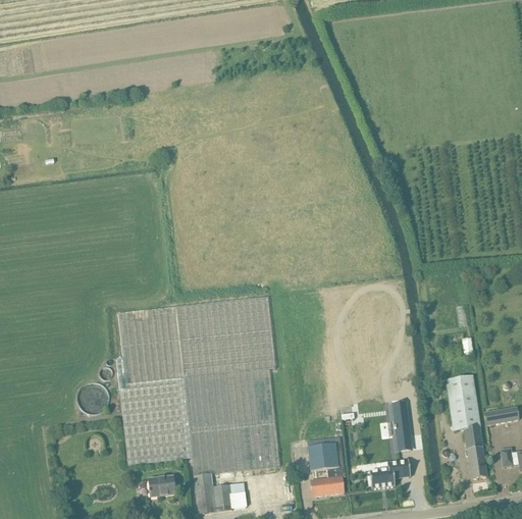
[(194,476),(198,513),(233,509),(232,507),(247,506),(245,490),(244,481),(213,485),(211,472),(279,465),(268,367),(274,367),(267,296),(118,312),(123,357),(116,358),(128,464),(191,456),(194,476)]
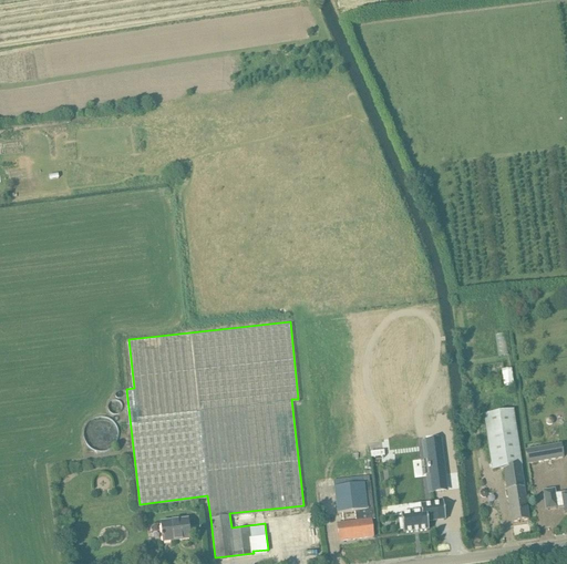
[(498,352),(508,351),(506,329),(496,330),(498,352)]
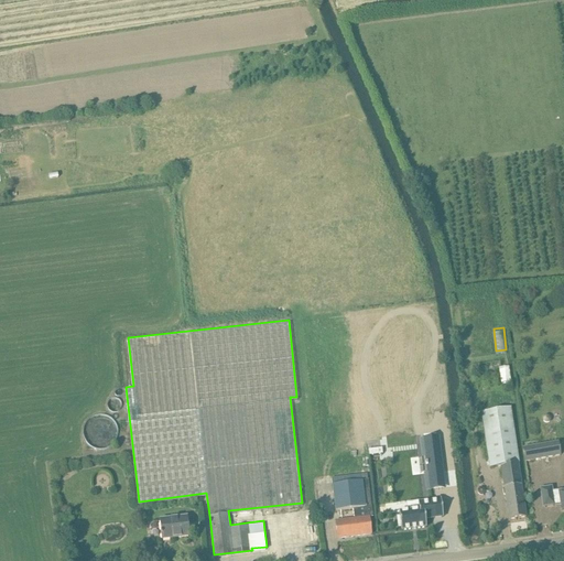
[(501,380),(510,379),(508,364),(499,365),(501,380)]
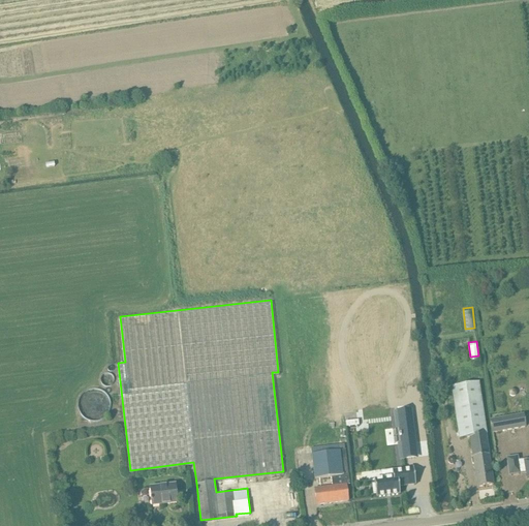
[(494,483),(486,432),(488,431),(479,379),(452,384),(459,436),(470,434),(473,455),(471,456),(472,461),(474,462),(477,485),(494,483)]
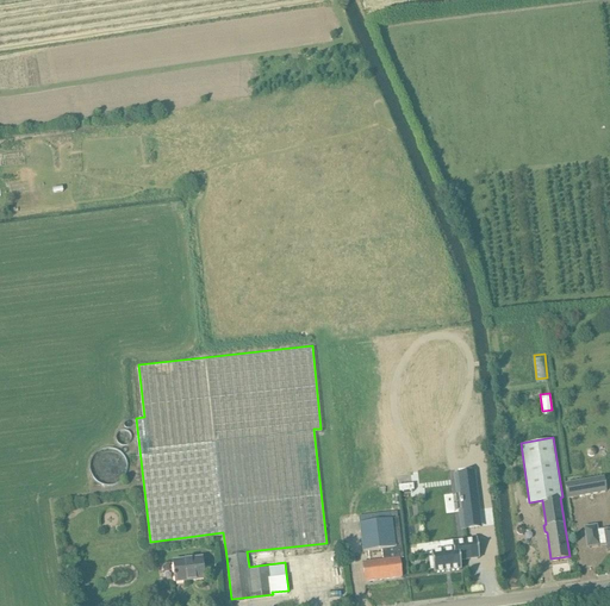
[(398,472),(398,487),(412,487),(412,472),(398,472)]
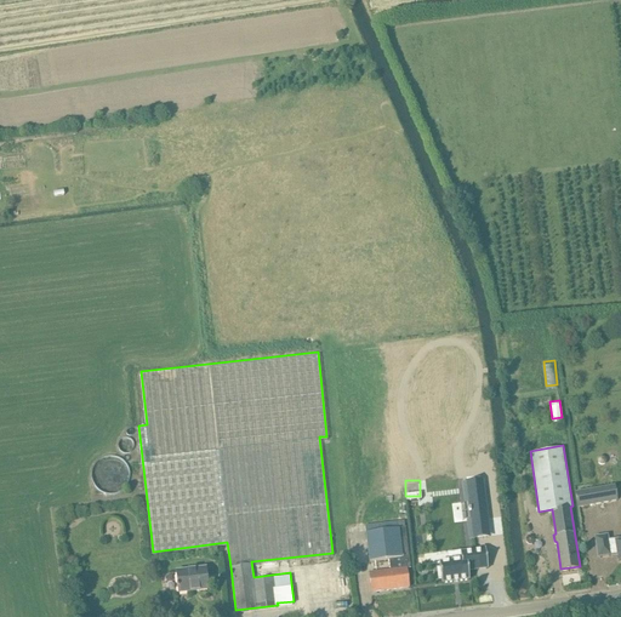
[(483,480),(463,483),(466,500),(468,498),(471,516),(467,516),(467,518),(486,515),(483,480)]
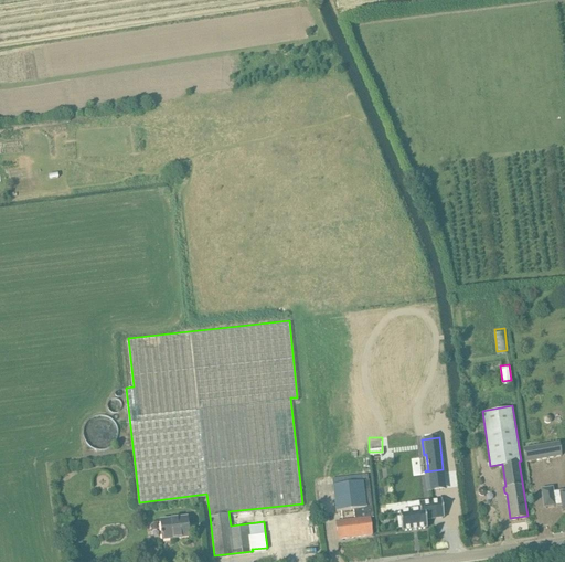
[(560,439),(523,446),(525,460),(562,454),(560,439)]
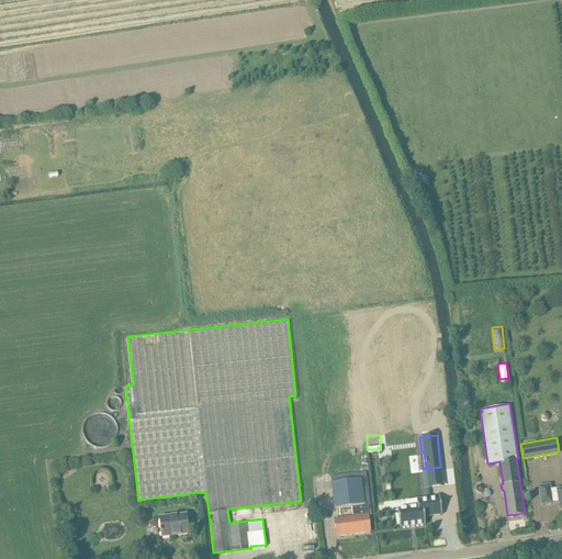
[(367,476),(361,477),(359,477),(358,470),(329,473),(334,506),(352,504),(353,514),(334,516),(336,534),(370,529),(368,512),(371,512),(367,476)]
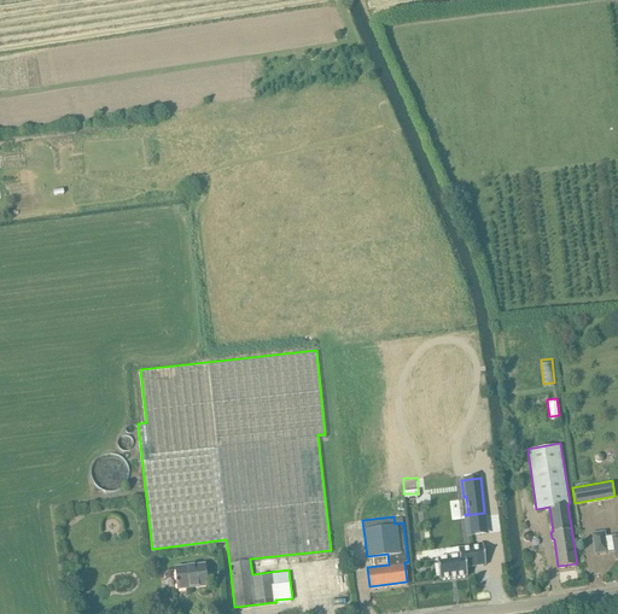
[(617,533),(605,536),(604,531),(593,532),(595,551),(607,549),(614,548),(616,556),(617,555),(617,533)]
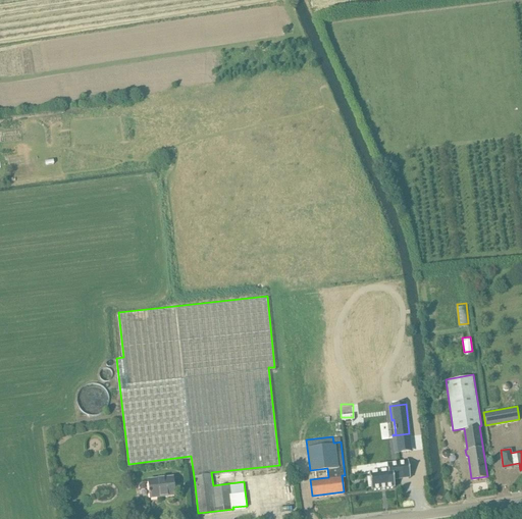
[(410,475),(408,459),(386,462),(387,468),(369,471),(371,488),(399,485),(398,477),(410,475)]
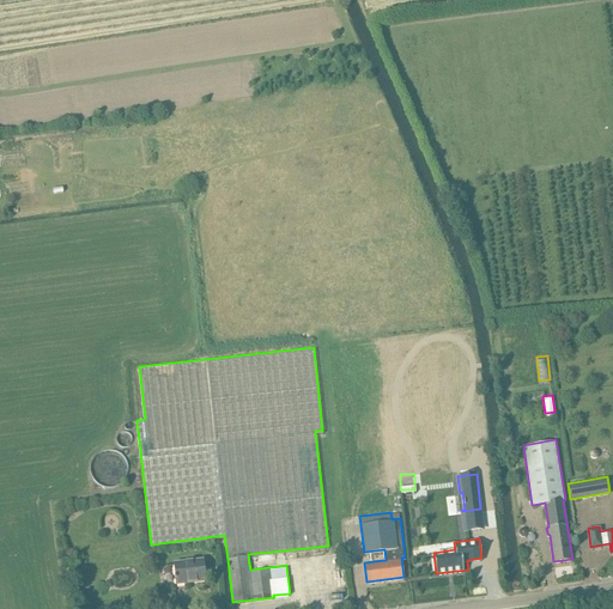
[(206,579),(204,558),(174,561),(176,583),(206,579)]
